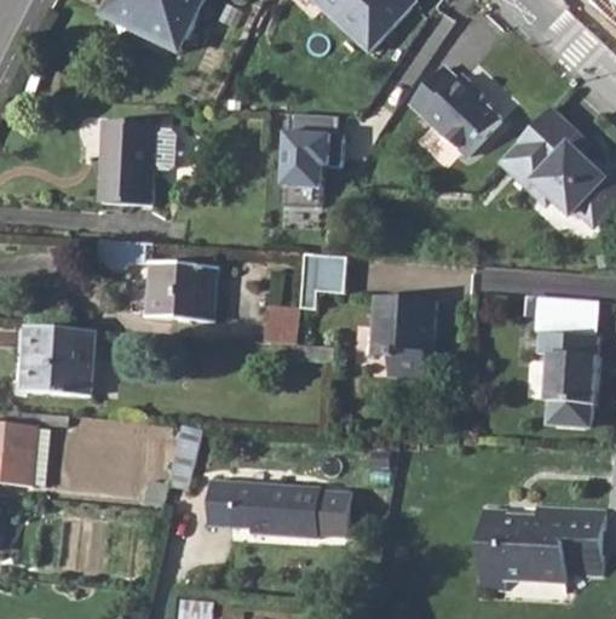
[(113,0),(104,17),(180,53),(206,0),(113,0)]
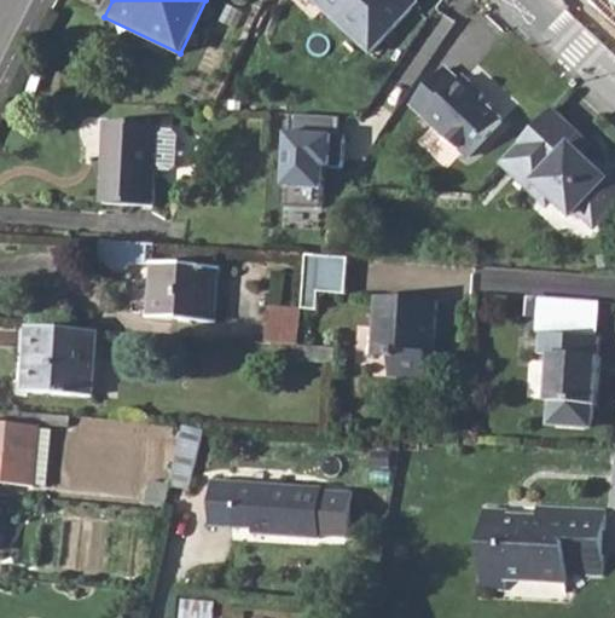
[(311,0),(367,53),(415,3),(411,0),(311,0)]
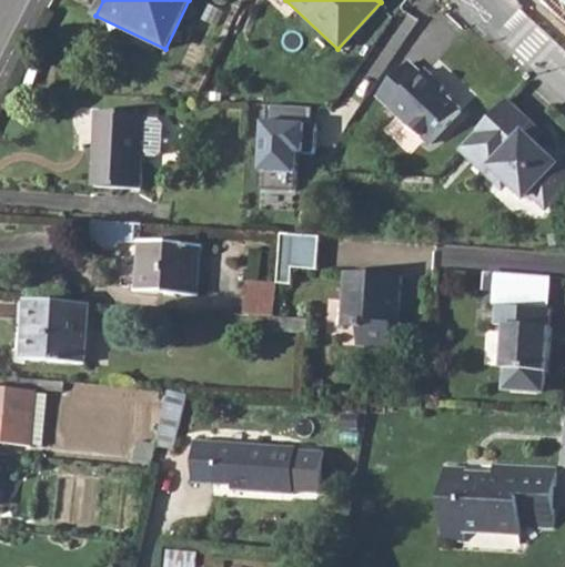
[(404,63),(374,97),(427,144),(457,111),(443,99),(435,91),(439,87),(421,71),(417,74),(404,63)]
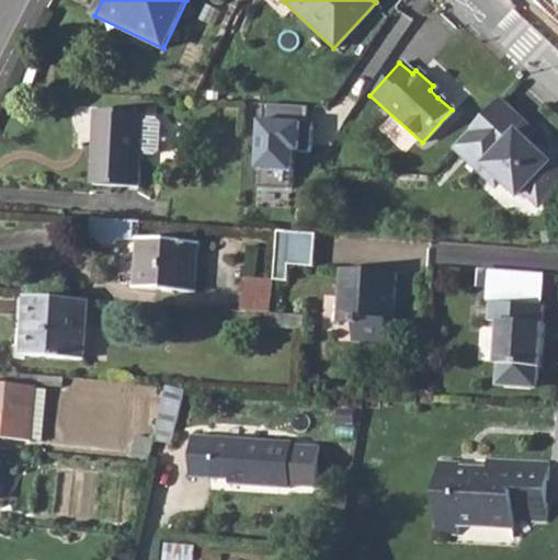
[(430,90),(437,98),(442,93),(433,86),(430,90)]
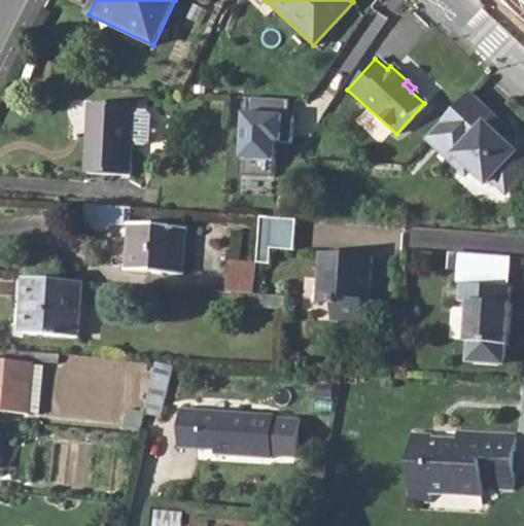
[(498,123),(467,94),(427,138),(452,162),(457,155),(486,183),(492,177),(502,187),(510,187),(523,172),(523,153),(517,148),(514,151),(491,131),(498,123)]
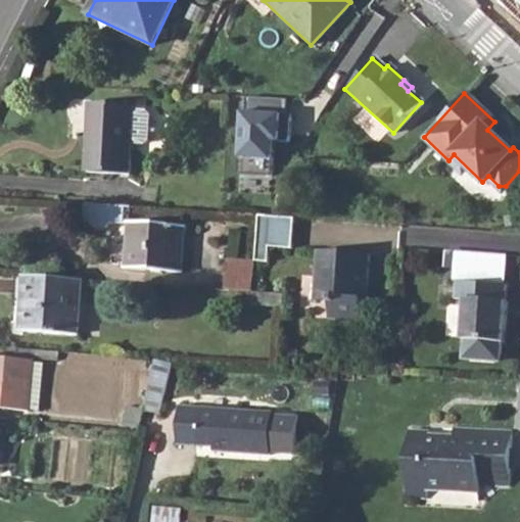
[(240,111),(237,173),(270,175),(271,149),(267,148),(268,140),(272,140),(288,141),(289,113),(284,113),(285,98),(243,96),(242,111),(240,111)]
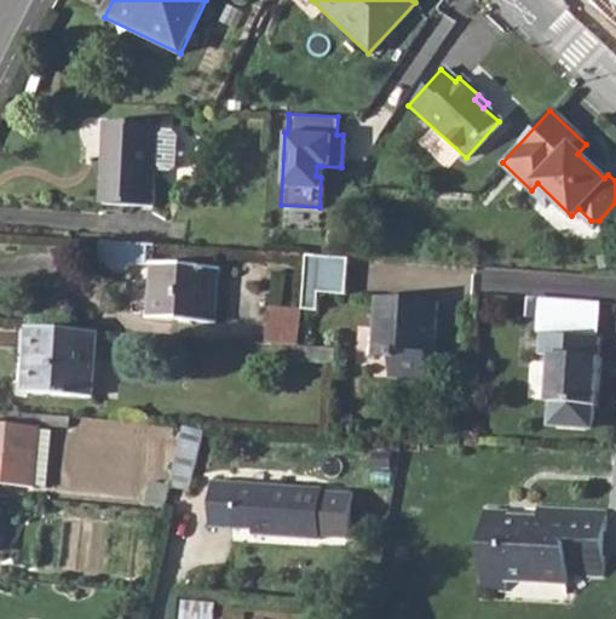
[(101,204),(153,206),(154,168),(170,170),(176,165),(176,135),(172,129),(155,129),(156,124),(103,121),(101,204)]
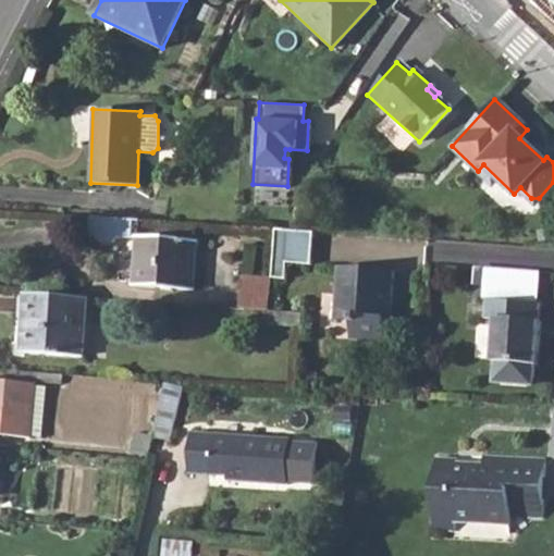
[(131,237),(131,220),(88,217),(87,234),(93,235),(97,241),(111,242),(117,236),(131,237)]
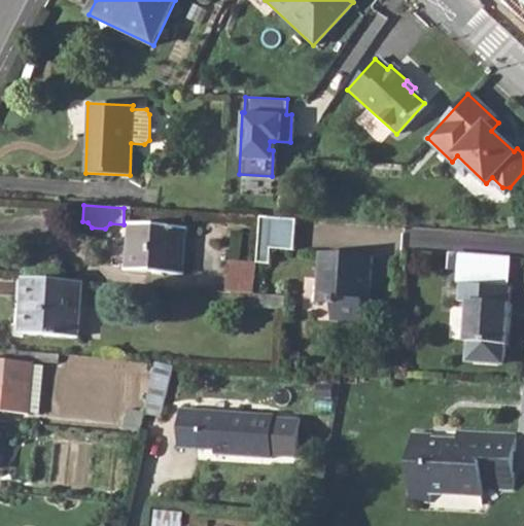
[(272,248),(293,249),(295,218),(286,218),(259,216),(256,263),(271,263),(272,248)]
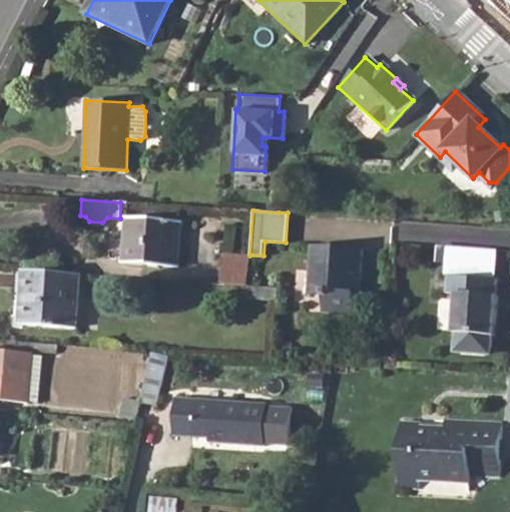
[(177,267),(179,221),(125,218),(123,264),(177,267)]
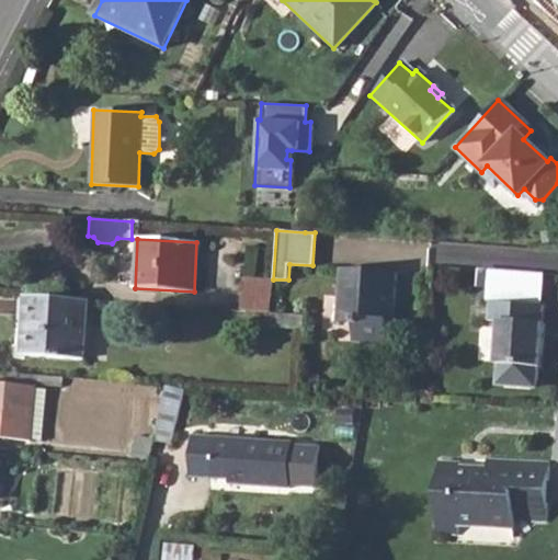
[(397,270),(343,266),(340,316),(362,317),(362,319),(387,320),(388,319),(394,320),(397,270)]
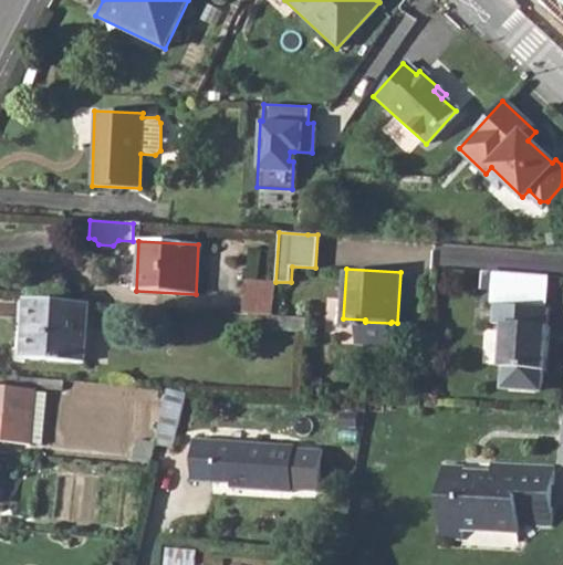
[(546,274),(491,270),(490,303),(544,307),(546,274)]
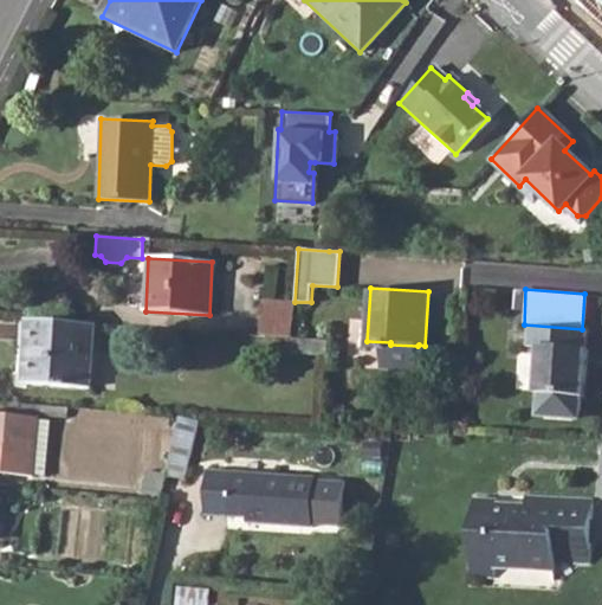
[(295,302),(263,300),(260,335),(292,338),(295,302)]
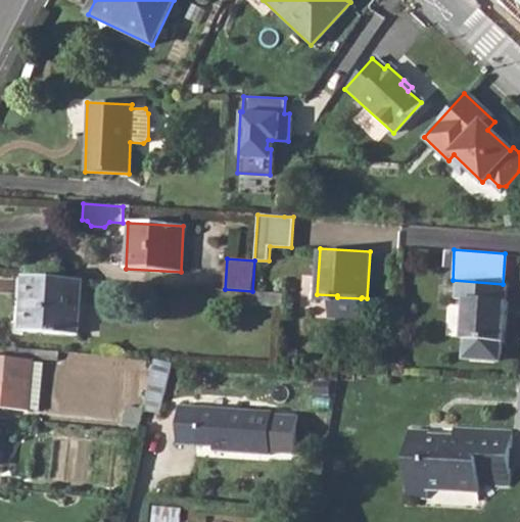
[(80,280),(25,276),(20,331),(77,334),(80,280)]
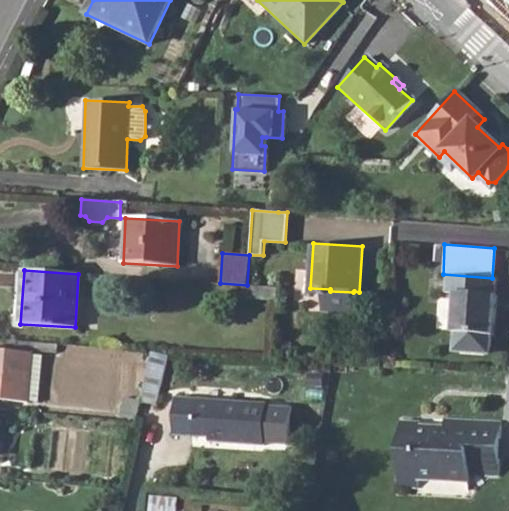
[(492,278),(443,274),(442,291),(453,292),(453,300),(494,303),(495,295),(491,295),(492,278)]
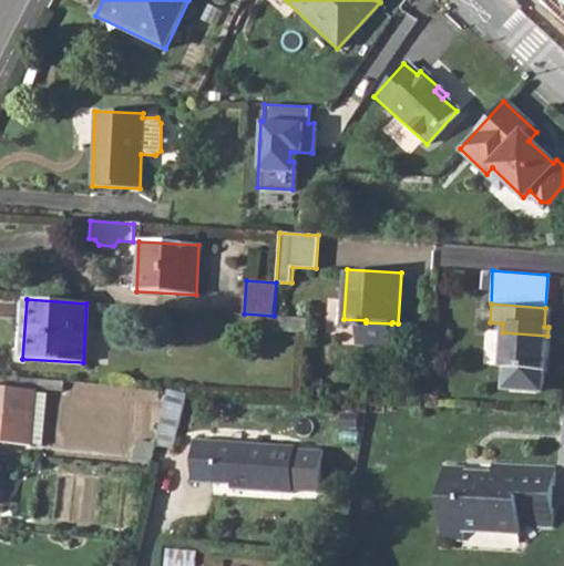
[(306,332),(307,318),(274,316),(273,330),(306,332)]
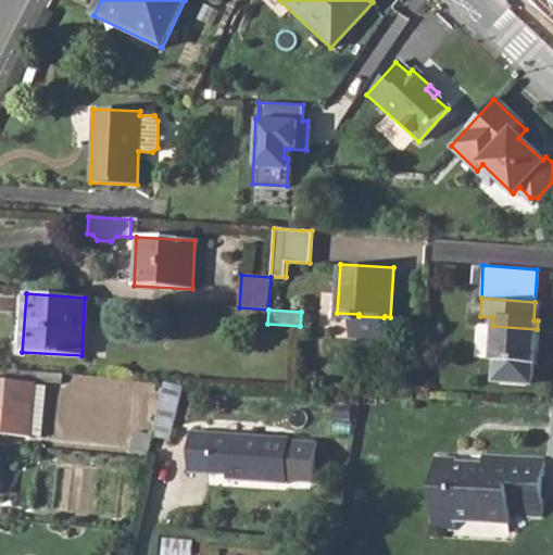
[(337,314),(335,340),(356,341),(359,316),(337,314)]
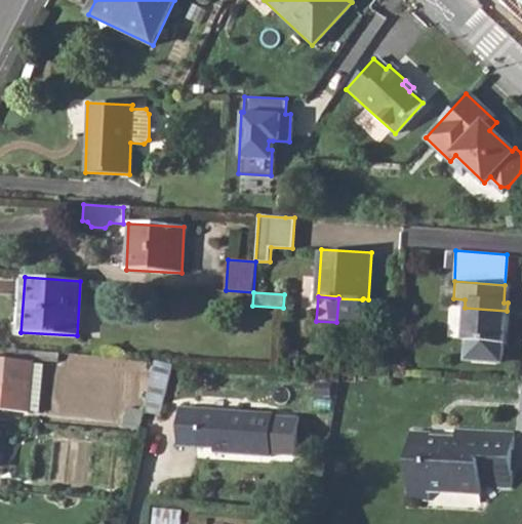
[(336,322),(361,324),(362,299),(338,298),(336,322)]
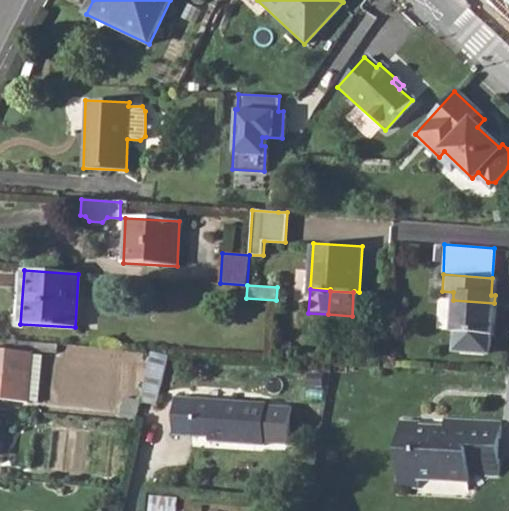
[(494,303),(453,300),(450,327),(453,328),(452,339),(458,346),(481,348),(488,342),(489,330),(492,331),(494,303)]
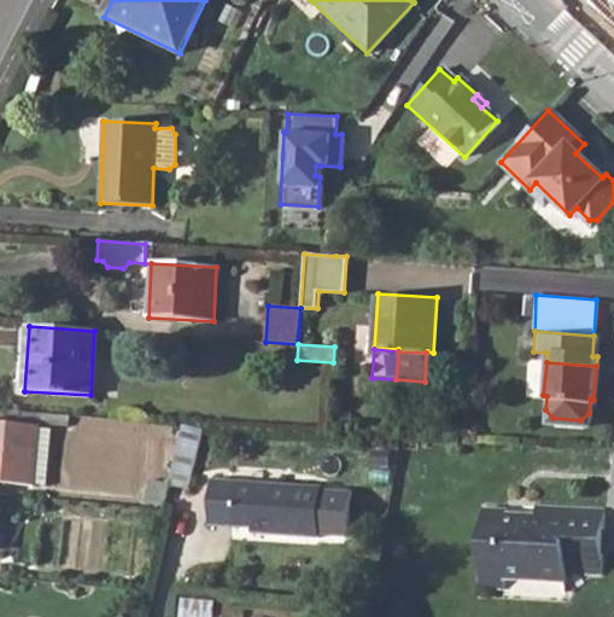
[(37,423),(39,412),(19,411),(18,423),(0,420),(0,481),(33,484),(33,483),(37,426),(37,425),(37,423)]
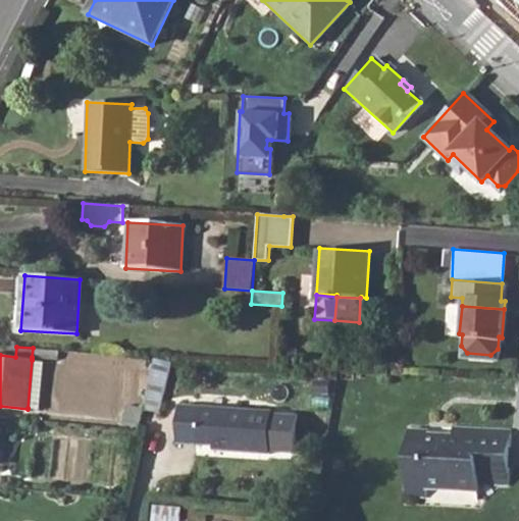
[(32,357),(56,359),(57,350),(33,348),(32,357)]
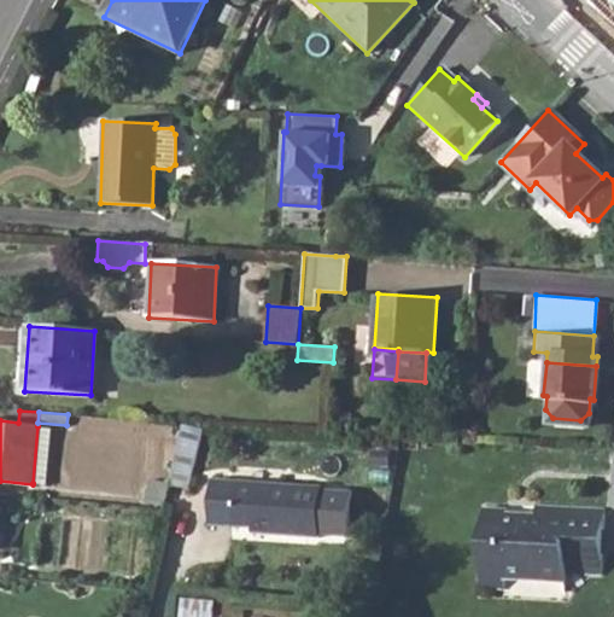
[(169,484),(188,488),(202,428),(181,423),(169,484)]
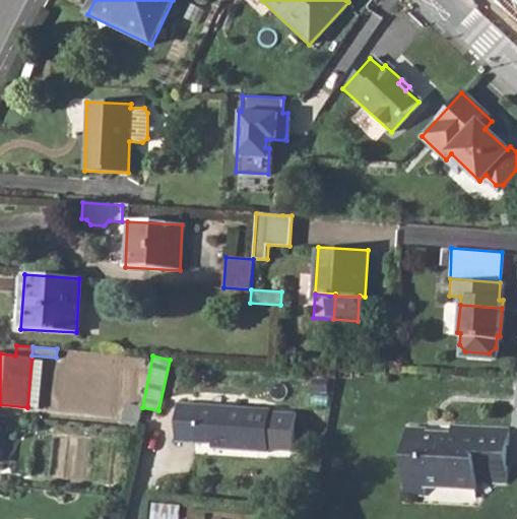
[(27,406),(39,406),(42,360),(31,359),(27,406)]
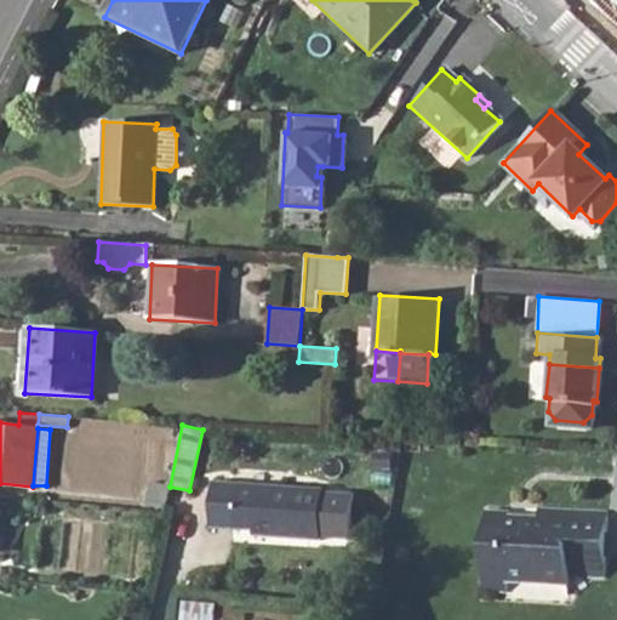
[(147,508),(164,512),(170,488),(152,484),(147,508)]
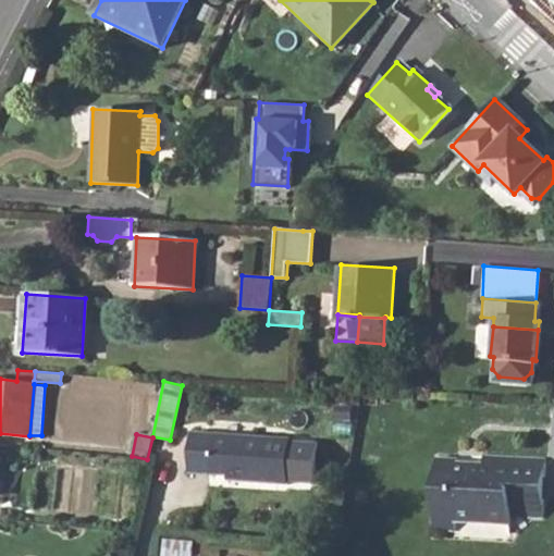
[(290,439),(191,434),(188,474),(226,477),(226,480),(287,484),(287,480),(314,481),(315,445),(288,443),(288,441),(290,439)]
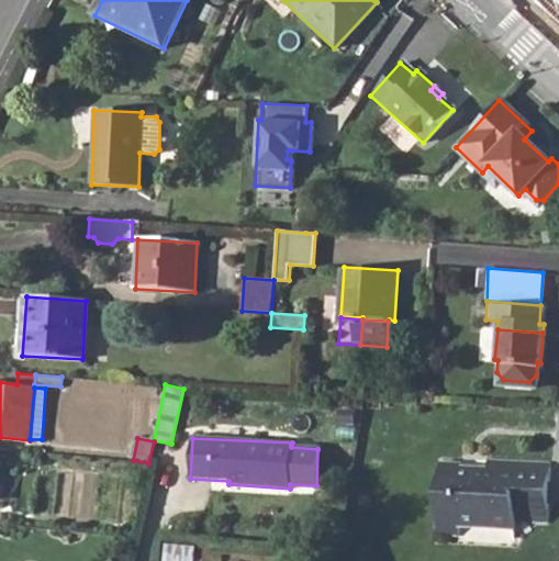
[(461,461),(439,460),(436,531),(459,533),(459,526),(513,528),(514,522),(547,524),(549,460),(485,457),(485,468),(461,467),(461,461)]
